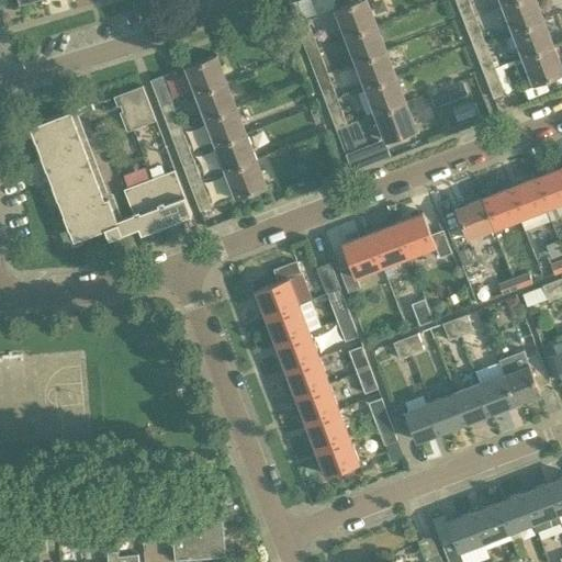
[(306,51),(317,46),(326,43),(316,17),(312,18),(304,0),(293,0),(291,1),(299,23),(295,24),(306,51)]
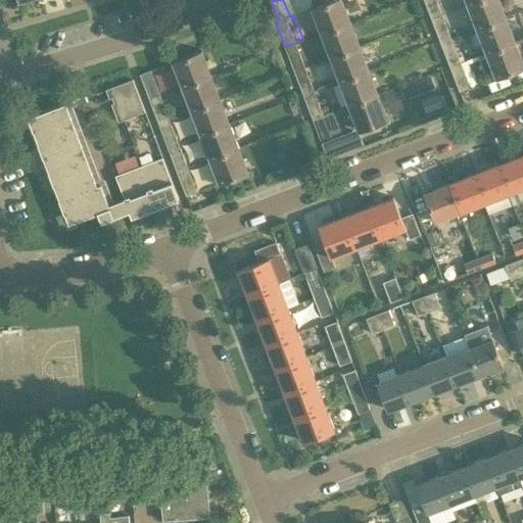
[(322,34),(349,22),(340,0),(334,0),(312,9),(322,34)]
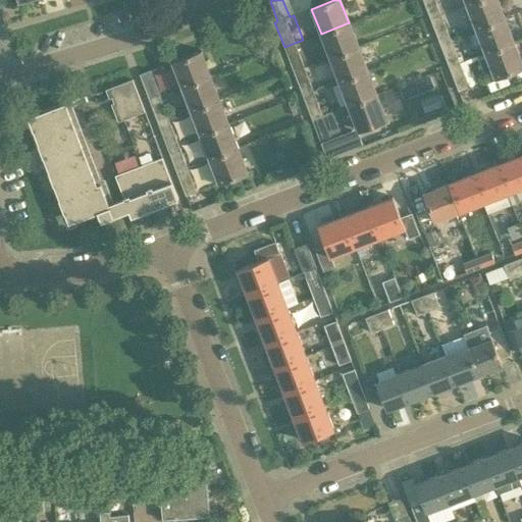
[(435,0),(422,0),(430,19),(441,14),(435,0)]
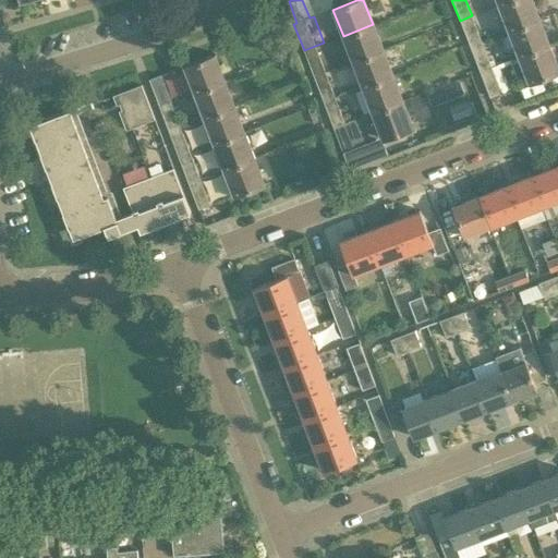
[(511,0),(499,4),(509,31),(538,20),(531,0),(511,0)]
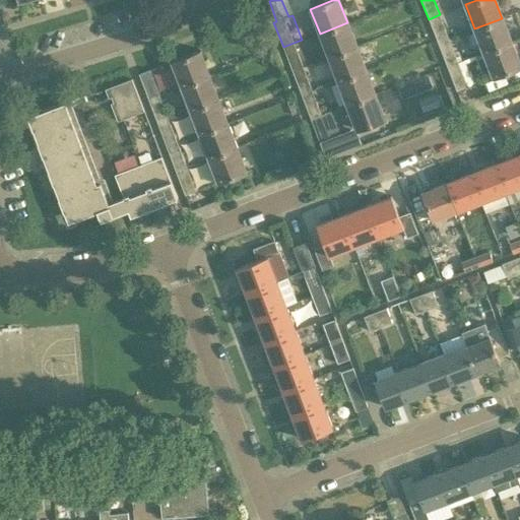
[(429,19),(438,43),(449,39),(440,14),(429,19)]
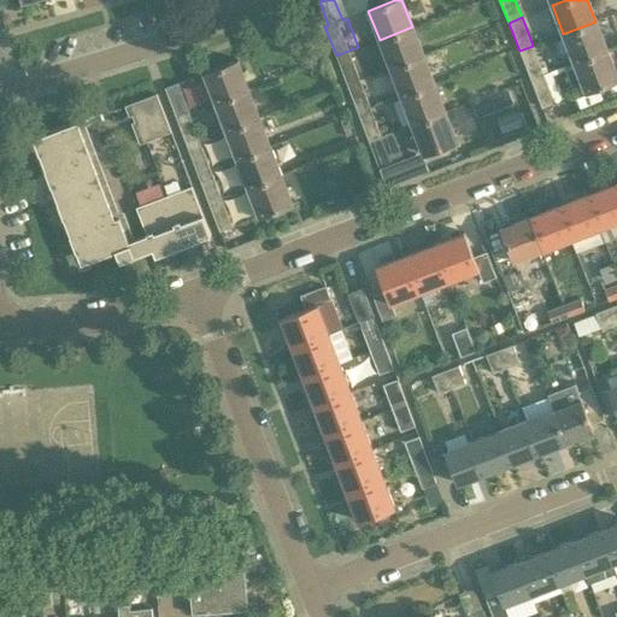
[(563,34),(574,62),(606,50),(595,22),(563,34)]
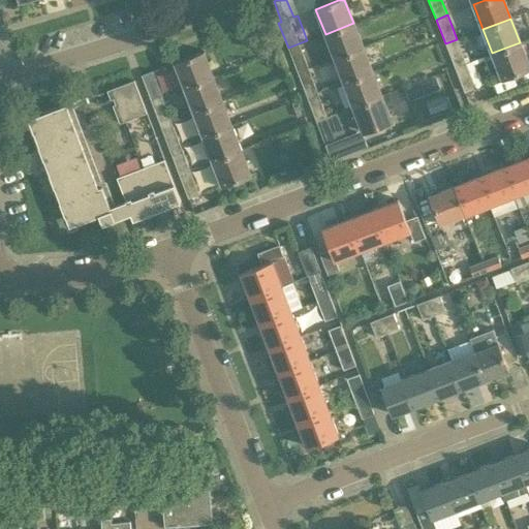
[(325,34),(334,58),(363,48),(353,23),(325,34)]
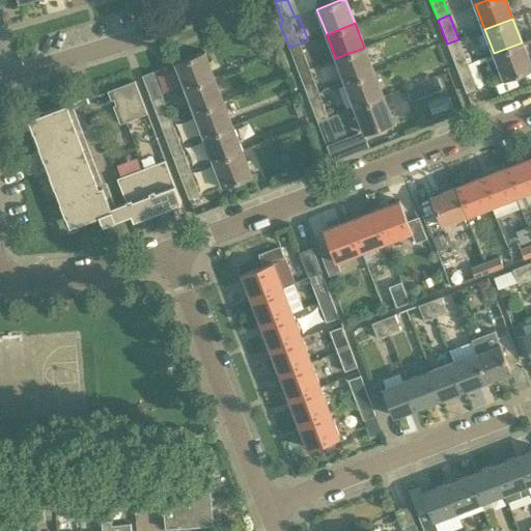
[(458,39),(447,44),(456,68),(468,63),(458,39)]
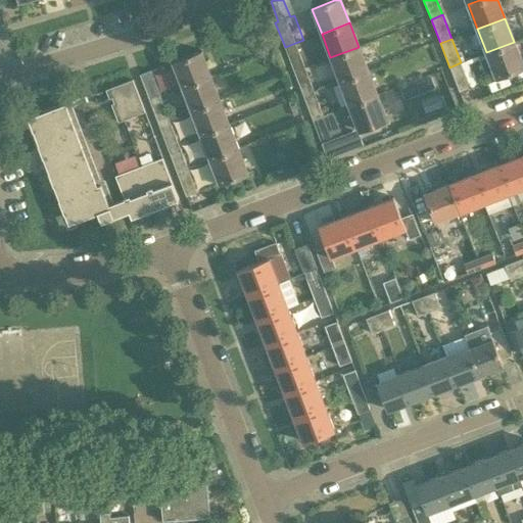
[(522,65),(514,42),(486,52),(479,55),(488,81),(522,66),(522,65)]
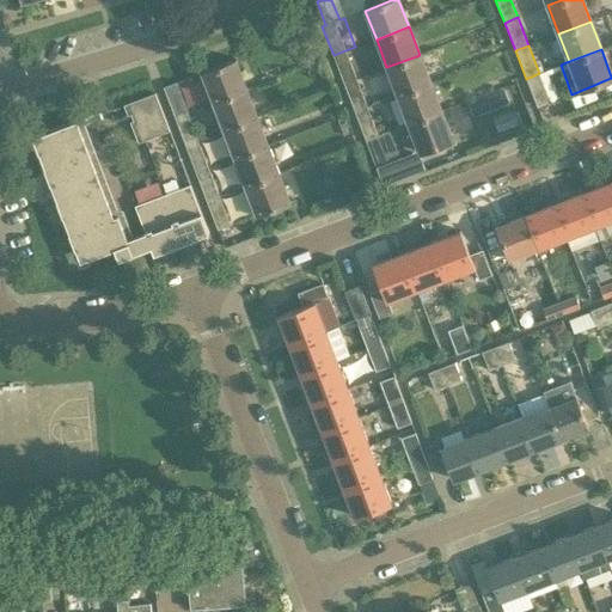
[(346,50),(334,55),(344,84),(356,79),(346,50)]
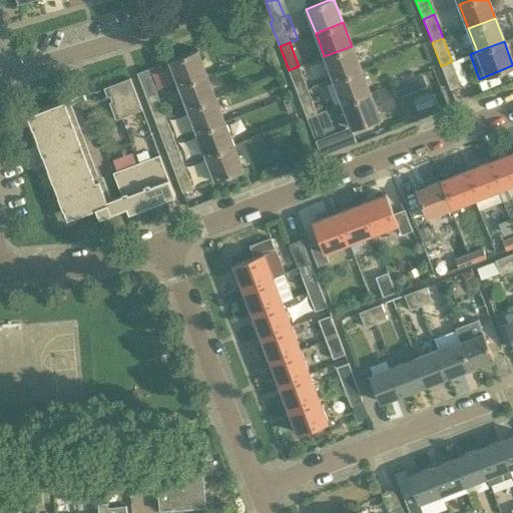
[(324,56),(333,79),(361,69),(352,46),(324,56)]
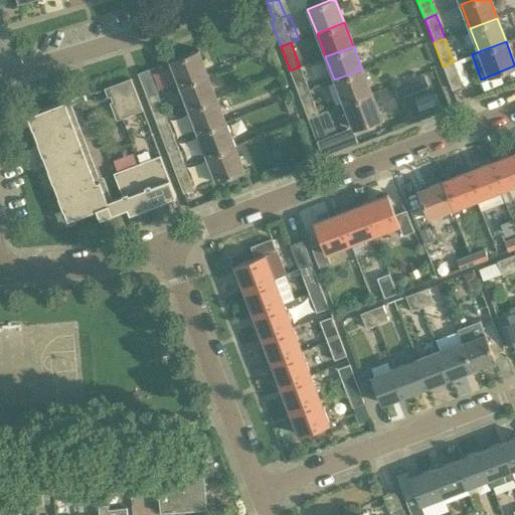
[(179,86),(208,74),(199,49),(170,60),(179,86)]
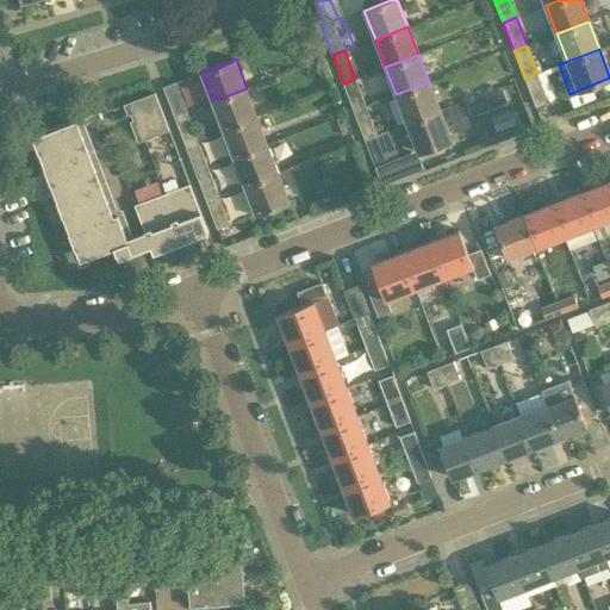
[(545,70),(537,73),(524,79),(535,107),(555,99),(545,70)]
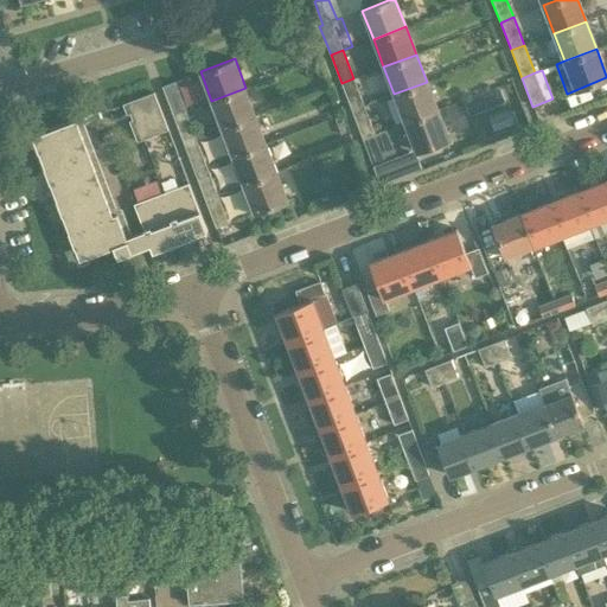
[(342,83),(352,110),(364,106),(353,78),(342,83)]
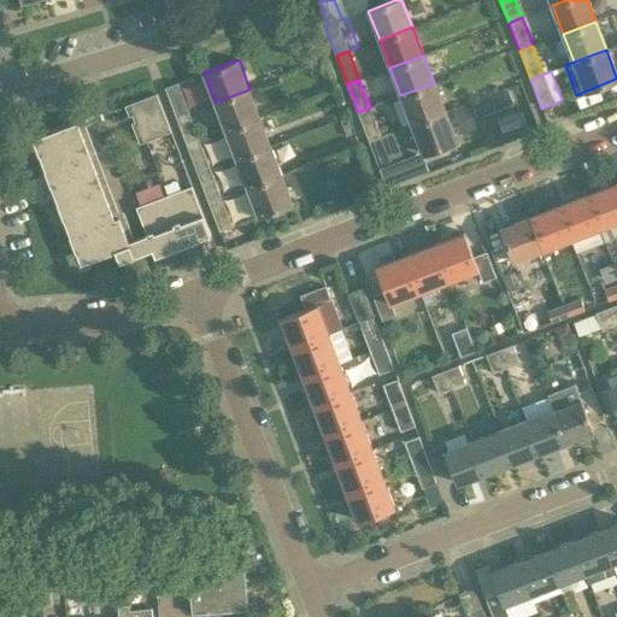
[(164,87),(176,117),(188,112),(177,82),(164,87)]
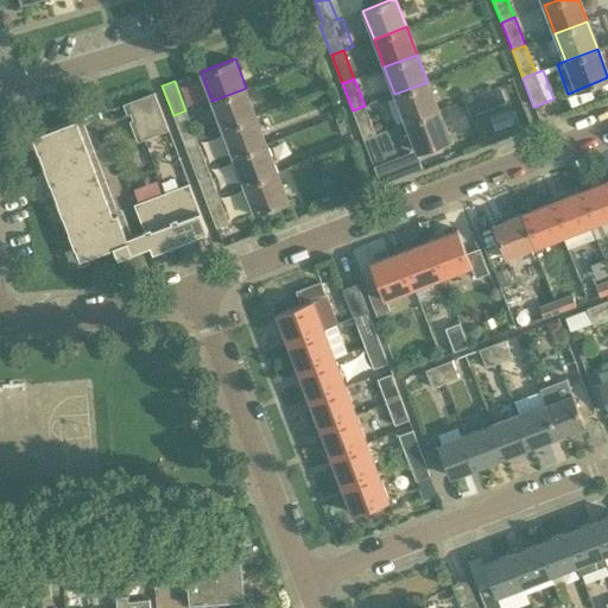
[(394,94),(405,122),(438,109),(428,82),(394,94)]
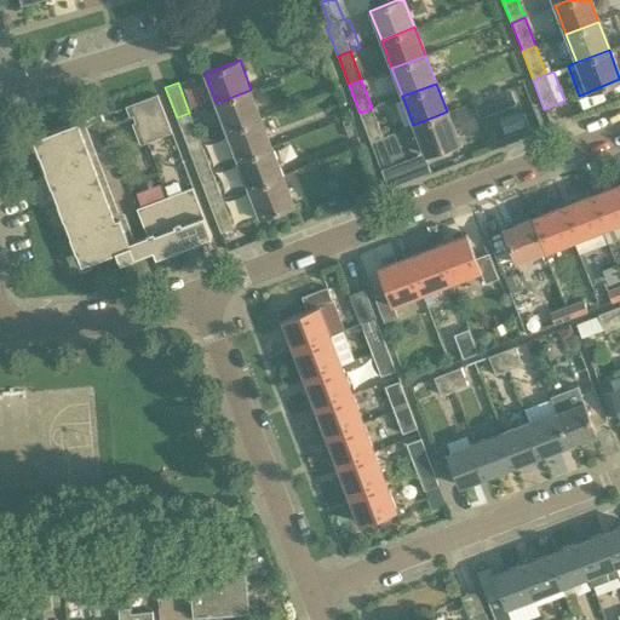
[(216,103),(227,131),(262,118),(251,90),(216,103)]
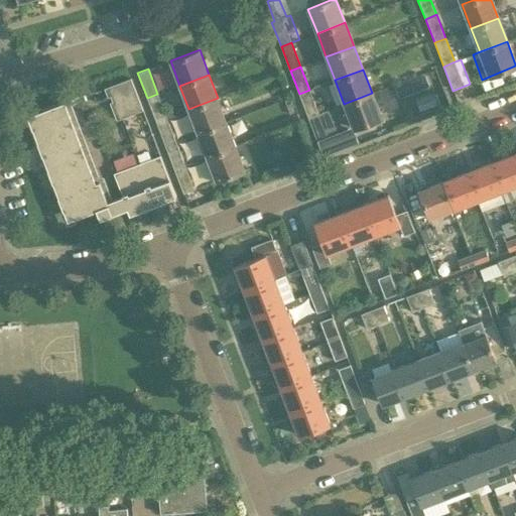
[(130,79),(113,85),(104,89),(116,120),(142,110),(130,79)]
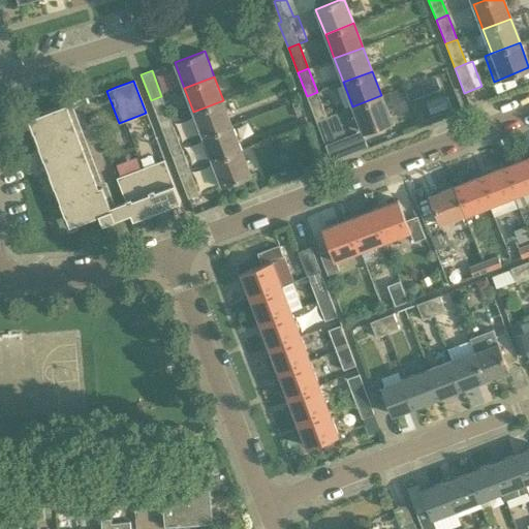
[(317,92),(307,96),(316,121),(327,117),(317,92)]
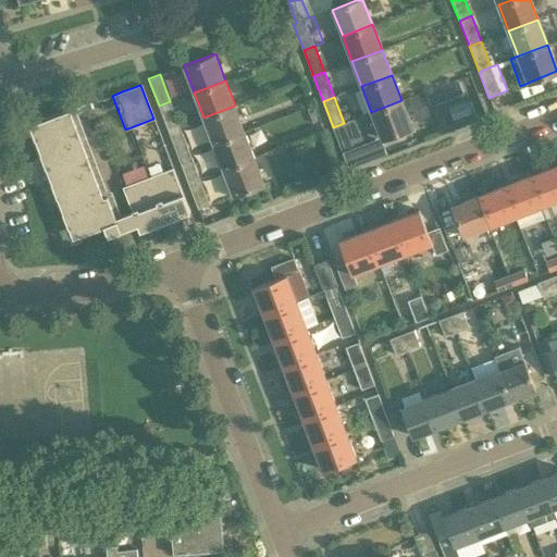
[(411,127),(401,100),(371,112),(382,138),(411,127)]
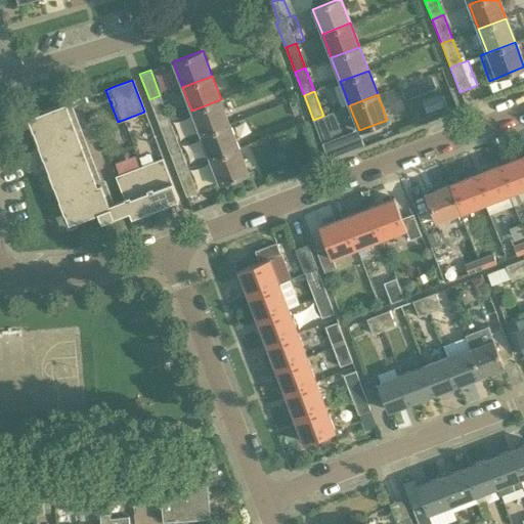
[(160,95),(149,99),(159,123),(169,119),(160,95)]
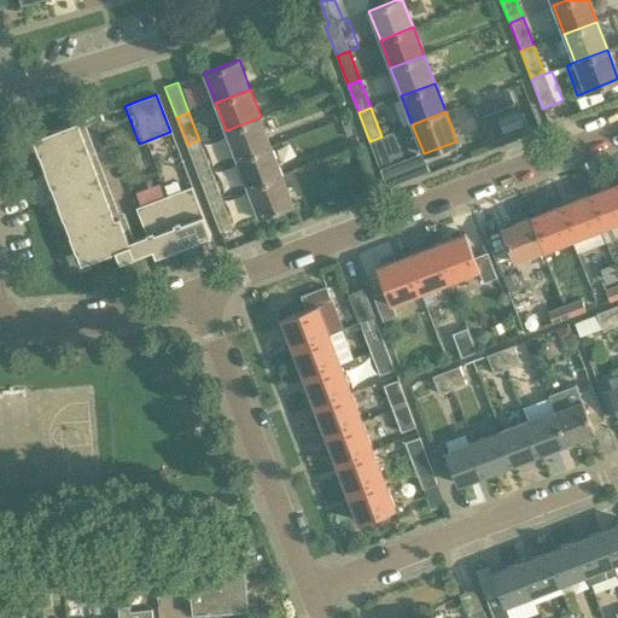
[(226,130),(237,159),(272,146),(261,117),(226,130)]
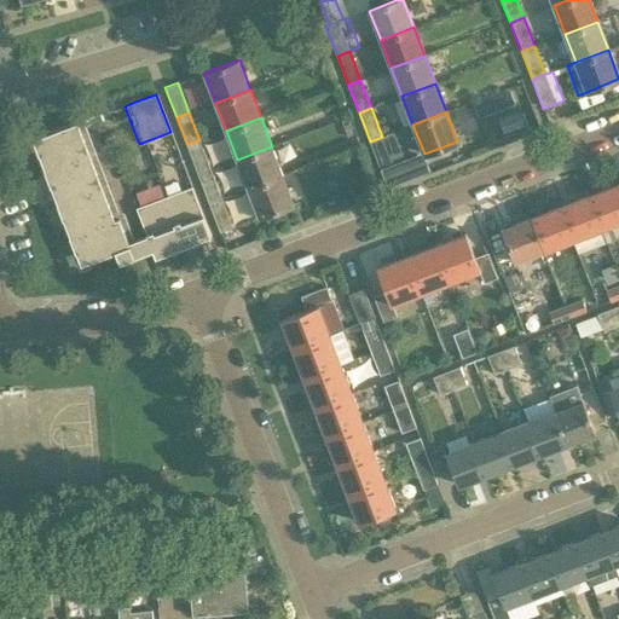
[(33,139),(45,171),(98,150),(87,119),(33,139)]
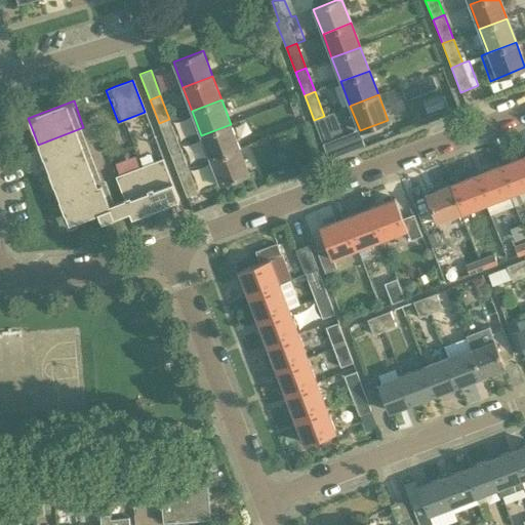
[(336,111),(324,116),(314,120),(323,145),(333,140),(327,122),(338,117),(336,111)]
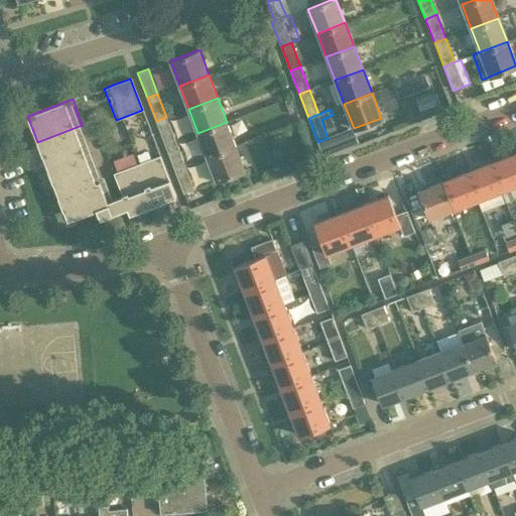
[(156,121),(165,145),(175,141),(166,117),(156,121)]
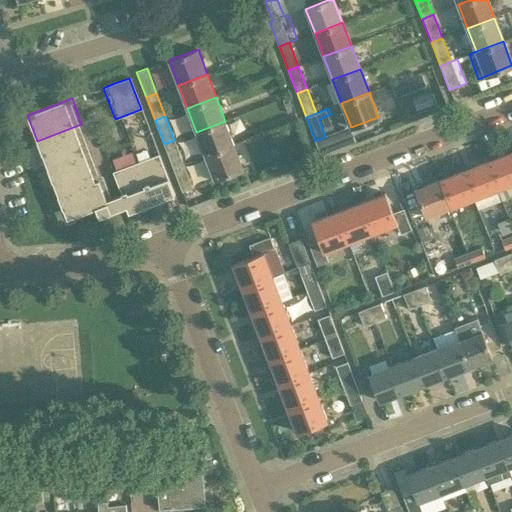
[(151,138),(142,119),(126,127),(135,145),(151,138)]
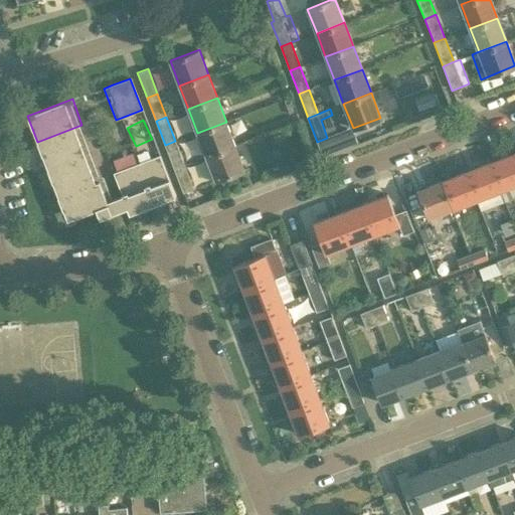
[(197,133),(206,156),(235,145),(226,122),(197,133)]
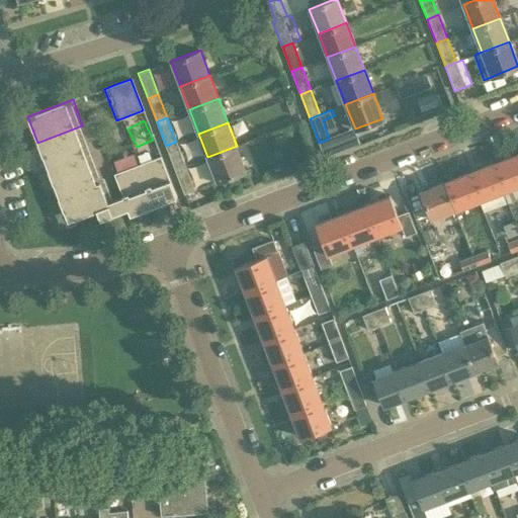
[(82,125),(37,143),(48,169),(92,152),(82,125)]
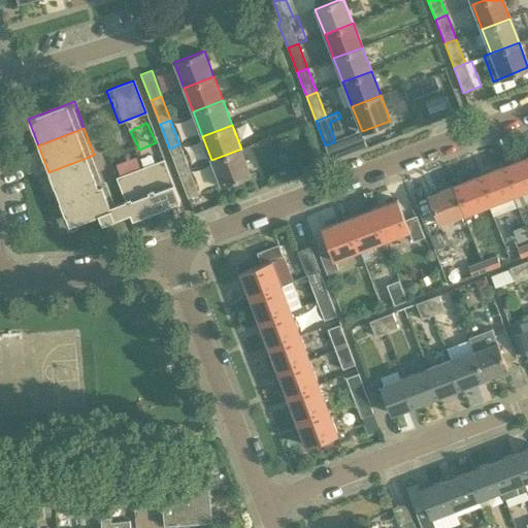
[(325,145),(329,158),(356,147),(352,135),(335,141),(325,145)]
